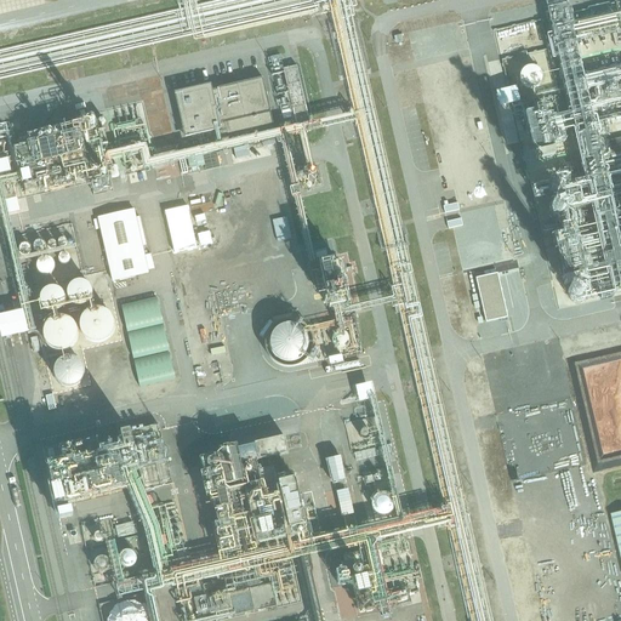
[(326,0),(331,12),(354,113),(357,121),(397,297),(398,302),(445,508),(446,524),(449,531),(450,530),(471,620),(493,620),(467,508),(465,508),(348,0),(326,0)]
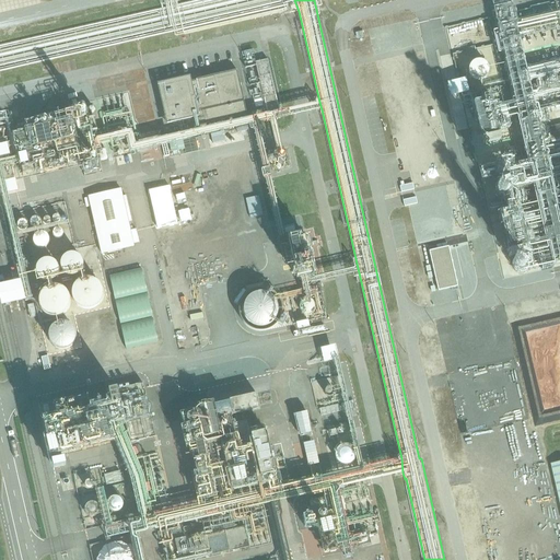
[(502,210),(498,211),(512,269),(559,258),(559,123),(551,125),(551,123),(559,119),(559,57),(527,66),(522,39),(559,30),(559,11),(558,12),(555,3),(517,13),(513,0),(490,0),(514,102),(493,106),(490,95),(473,100),(483,144),(500,141),(498,131),(518,127),(526,163),(509,168),(508,162),(479,168),(482,181),(496,177),(502,210)]
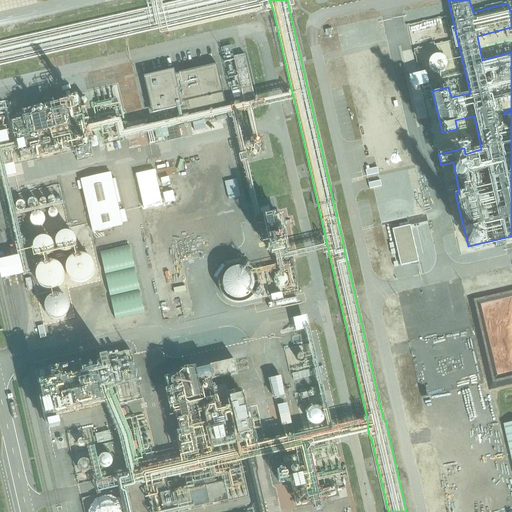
[(432,53),(433,67),(446,66),(446,64),(454,63),(452,40),(441,41),(442,52),(432,53)]
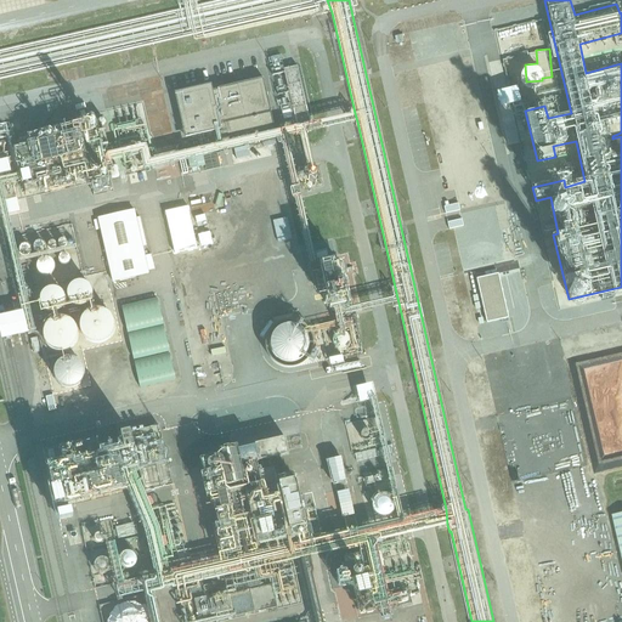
[(214,64),(218,79),(239,73),(236,60),(214,64)]
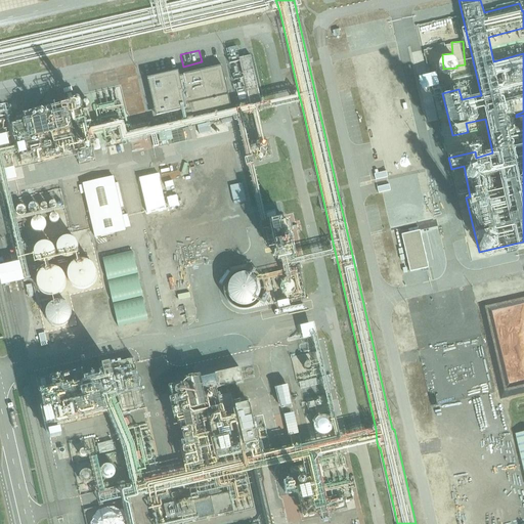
[(250,56),(239,58),(250,103),(261,100),(250,56)]
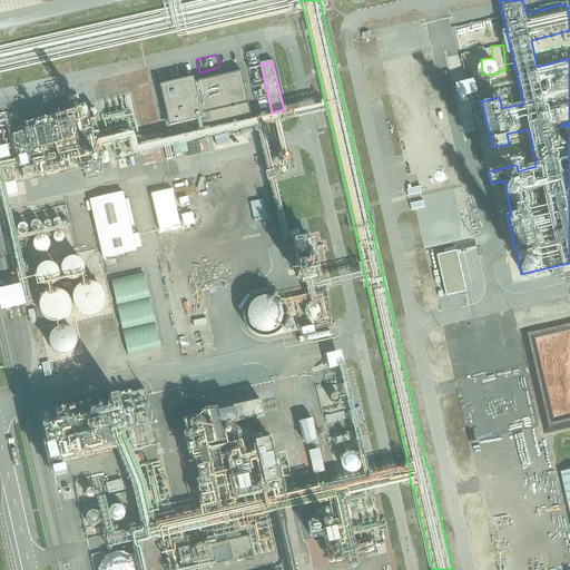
[(194,78),(160,86),(169,126),(197,120),(199,119),(203,119),(202,114),(248,102),(241,72),(195,82),(194,78)]
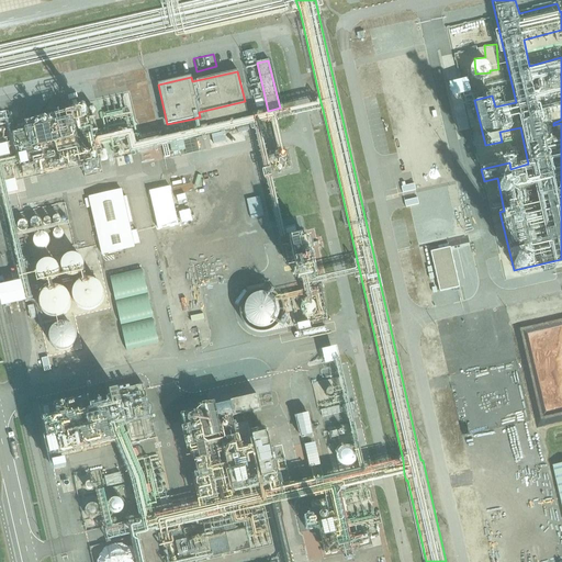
[(451,97),(470,92),(467,79),(449,82),(451,97)]
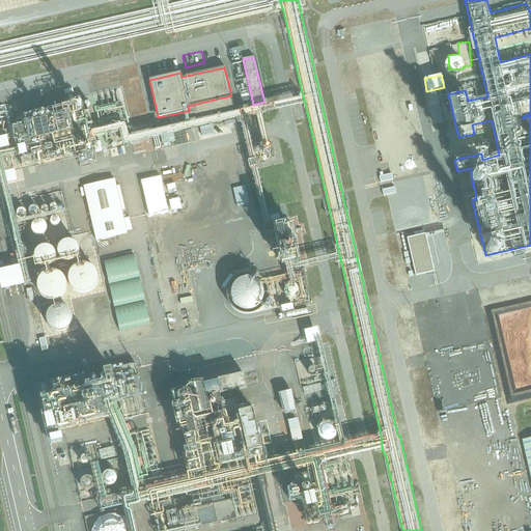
[(266,158),(271,157),(261,114),(305,104),(303,96),(189,122),(186,111),(184,112),(187,123),(129,137),(127,129),(119,130),(122,143),(122,144),(123,144),(124,144),(144,139),(145,139),(145,140),(146,143),(146,144),(147,144),(148,144),(148,143),(148,142),(147,140),(148,139),(148,138),(162,135),(163,135),(164,136),(165,140),(166,140),(167,139),(167,138),(166,135),(167,135),(188,130),(188,131),(213,126),(215,126),(218,126),(222,124),(226,122),(240,119),(264,225),(262,226),(264,236),(267,235),(269,246),(270,247),(271,247),(274,247),(278,248),(281,263),(284,263),(286,274),(274,277),(283,318),(295,315),(291,304),(309,300),(303,271),(291,273),(291,270),(340,258),(339,254),(298,263),(292,242),(294,242),(290,226),(283,228),(282,224),(269,227),(253,156),(259,155),(261,160),(262,159),(262,160),(263,160),(264,160),(266,159),(266,158)]
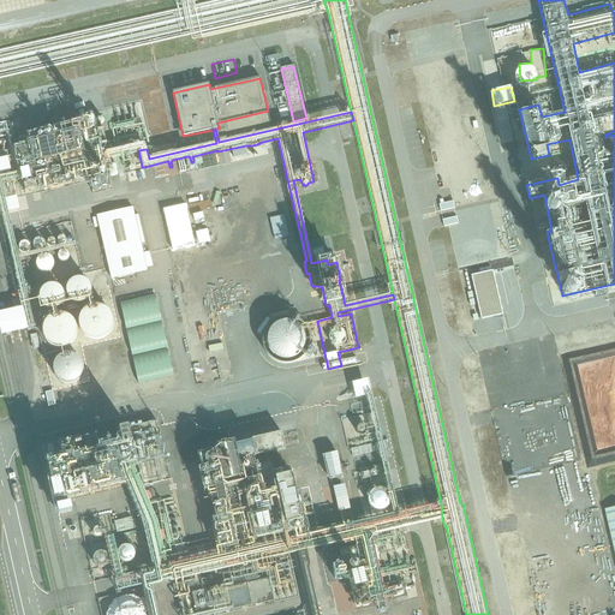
[(52,354),(51,352),(46,353),(41,332),(35,329),(19,258),(76,246),(75,244),(18,256),(9,213),(19,210),(13,183),(23,180),(24,185),(39,181),(40,191),(89,180),(93,192),(109,187),(103,163),(109,162),(107,157),(124,154),(125,154),(126,155),(126,159),(127,160),(129,160),(130,160),(130,159),(129,154),(129,153),(138,150),(147,149),(150,148),(145,127),(144,126),(143,125),(142,124),(141,124),(139,124),(137,119),(114,124),(115,127),(114,129),(113,129),(113,130),(112,131),(117,149),(106,151),(106,154),(105,154),(102,155),(100,144),(106,143),(103,130),(97,131),(95,117),(28,135),(29,141),(28,142),(28,144),(13,148),(12,142),(7,143),(6,138),(0,139),(0,214),(3,214),(29,329),(39,333),(43,359),(46,358),(45,356),(52,354)]
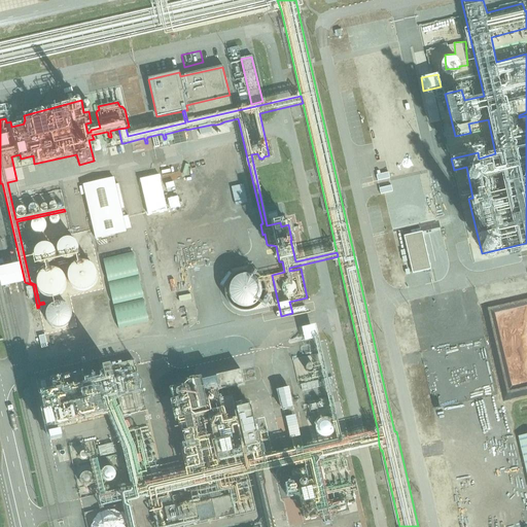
[(370,130),(372,144),(381,142),(379,128),(370,130)]
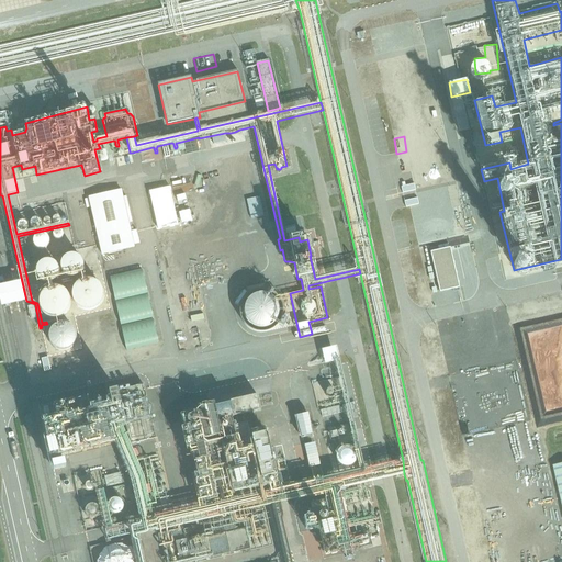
[(103,149),(97,152),(100,160),(107,158),(103,149)]
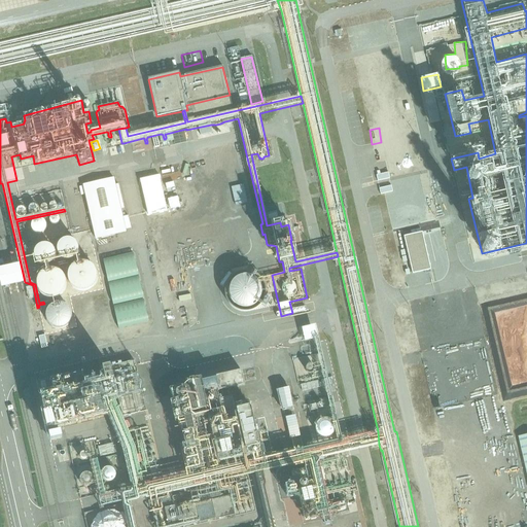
[(214,178),(209,154),(189,160),(195,183),(214,178)]
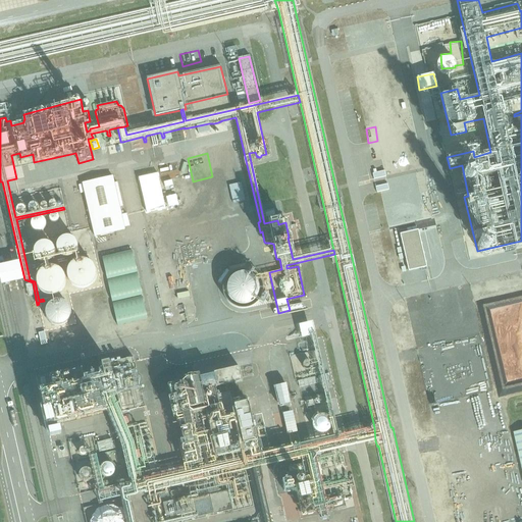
[(384,170),(372,173),(374,179),(385,177),(384,170)]
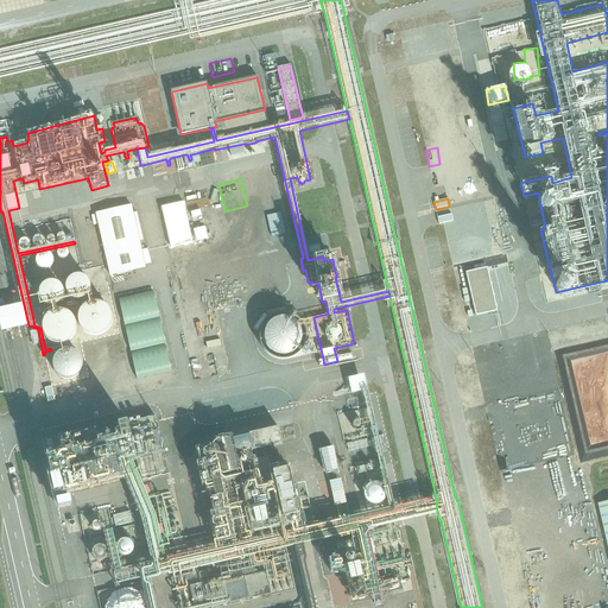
[(160,204),(169,249),(192,246),(184,201),(160,204)]
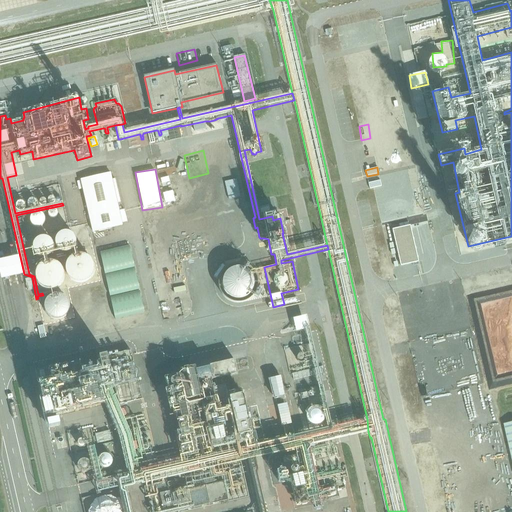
[(111,173),(80,180),(81,181),(77,182),(79,189),(82,189),(92,232),(122,225),(118,203),(121,202),(115,179),(112,179),(111,173)]
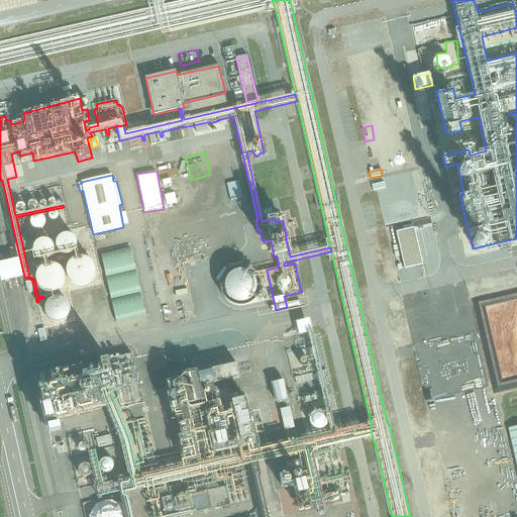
[(384,182),(372,185),(374,192),(386,189),(384,182)]
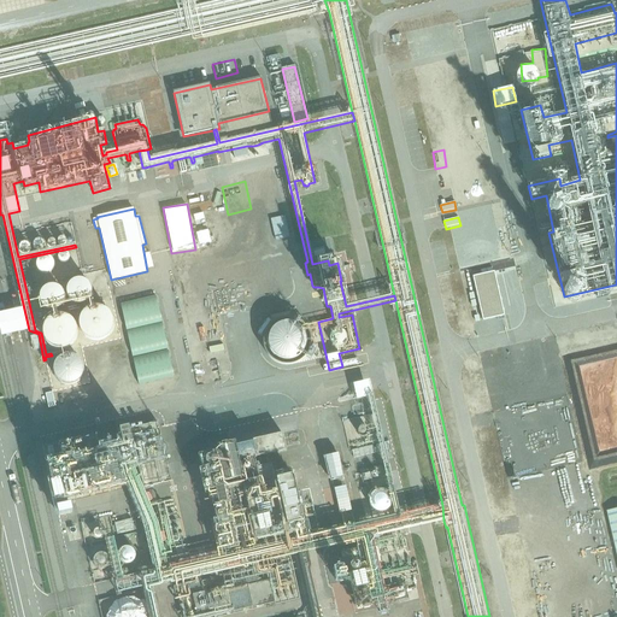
[(195,231),(199,247),(211,245),(207,229),(195,231)]
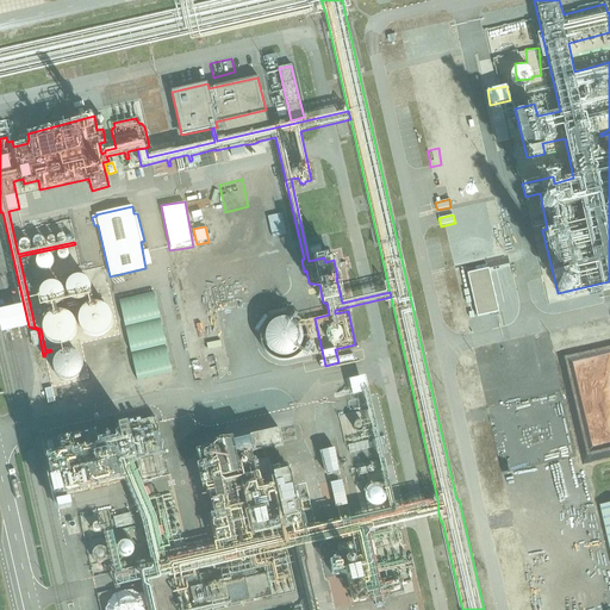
[(58,256),(60,259),(62,260),(64,260),(66,260),(68,259),(69,257),(69,255),(70,254),(69,251),(68,250),(67,249),(66,248),(63,248),(62,248),(60,249),(58,251),(58,253),(58,255),(58,256)]
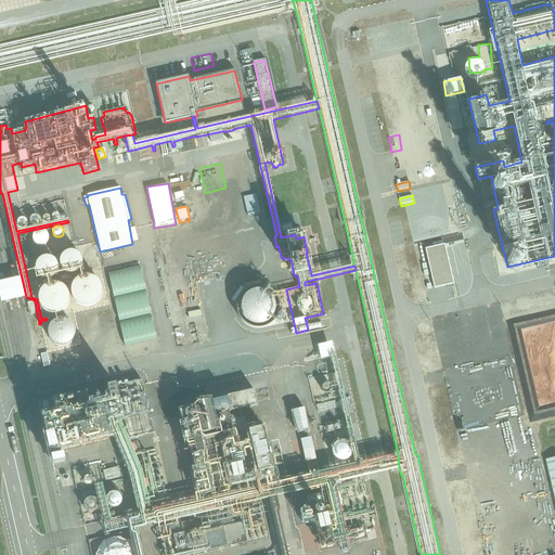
[(49,242),(49,240),(49,236),(49,234),(47,232),(44,230),(41,230),(38,230),(36,231),(35,233),(34,235),(33,239),(34,241),(35,243),(37,245),(39,246),(41,246),(44,245),(47,244),(49,242)]
